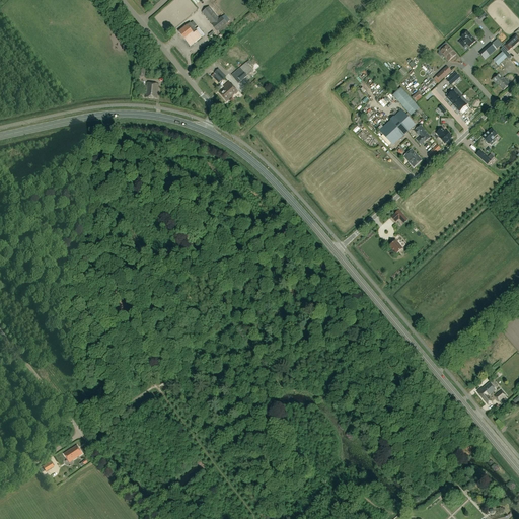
[(225,14),(221,17),(219,19),(209,7),(202,12),(212,25),(217,32),(227,24),(230,21),(225,14)]
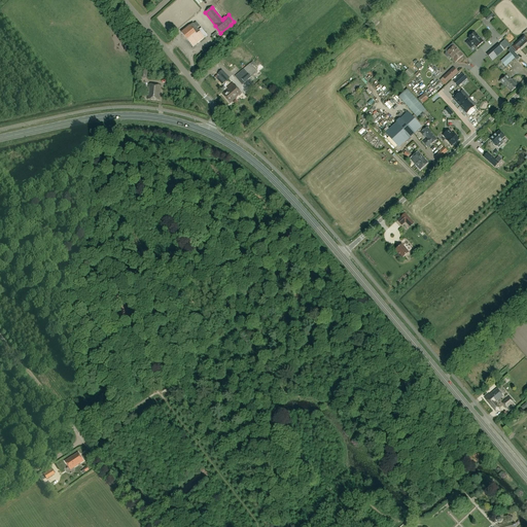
[(487,14),(484,18),(486,19),(487,21),(490,18),(493,14),(491,12),(487,14)]
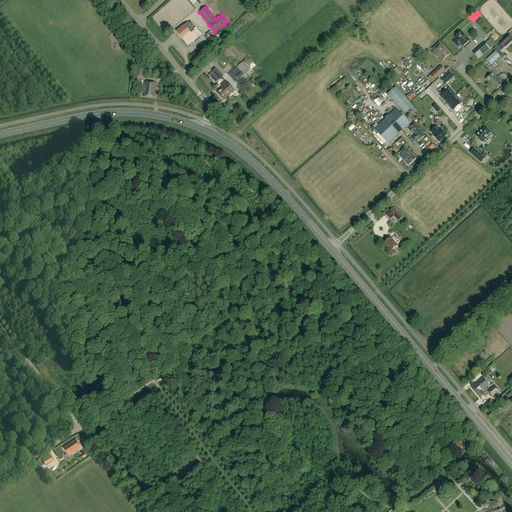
[(187,46),(199,37),(188,23),(176,32),(187,46)]
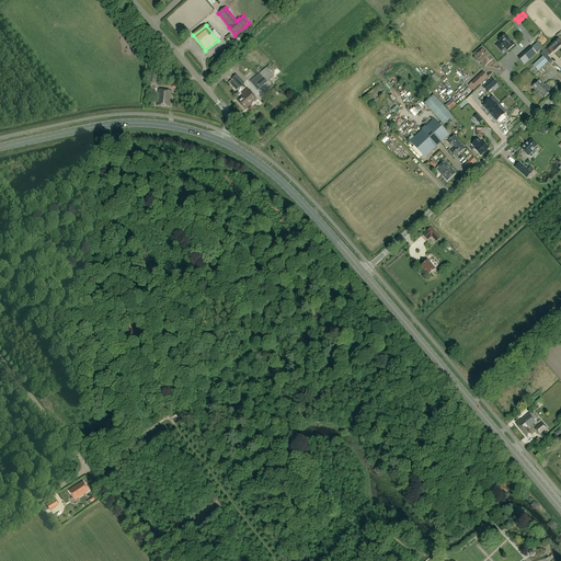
[(221,38),(215,31),(212,33),(218,41),(221,38)]
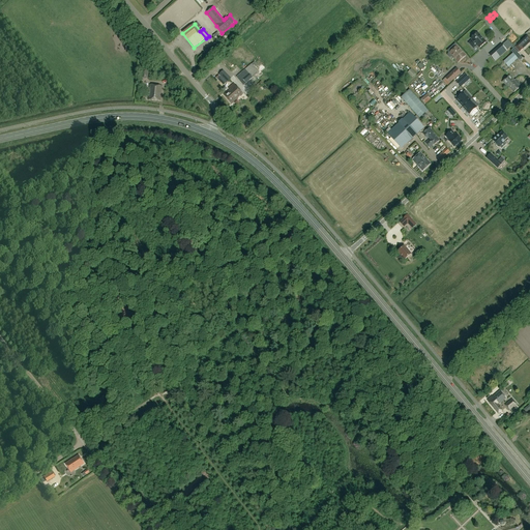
[(486,42),(477,33),(471,38),(472,40),(469,43),(473,49),(476,47),(475,46),(476,45),(479,48),(486,42)]
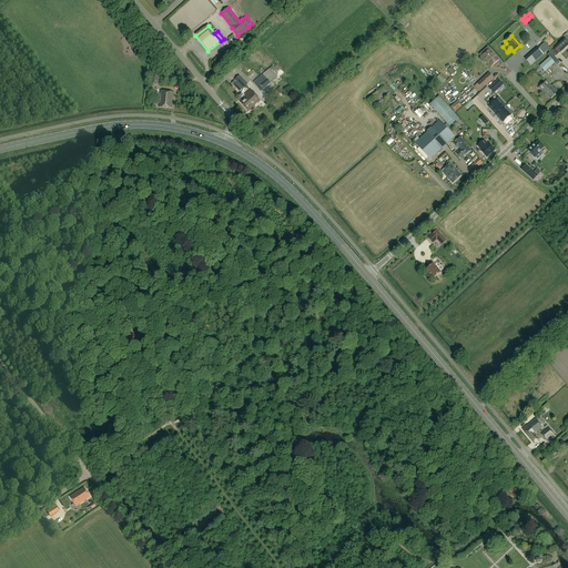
[(561,41),(551,51),(557,57),(560,53),(567,47),(563,42),(561,41)]
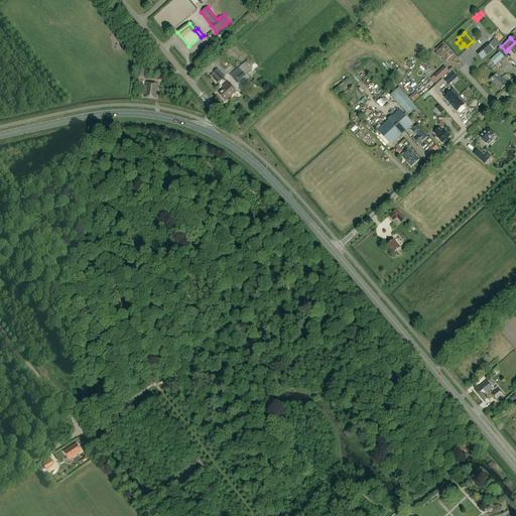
[(443,43),(435,49),(437,51),(435,53),(435,54),(438,57),(439,57),(440,56),(441,58),(442,57),(445,61),(454,54),(444,45),(443,43)]
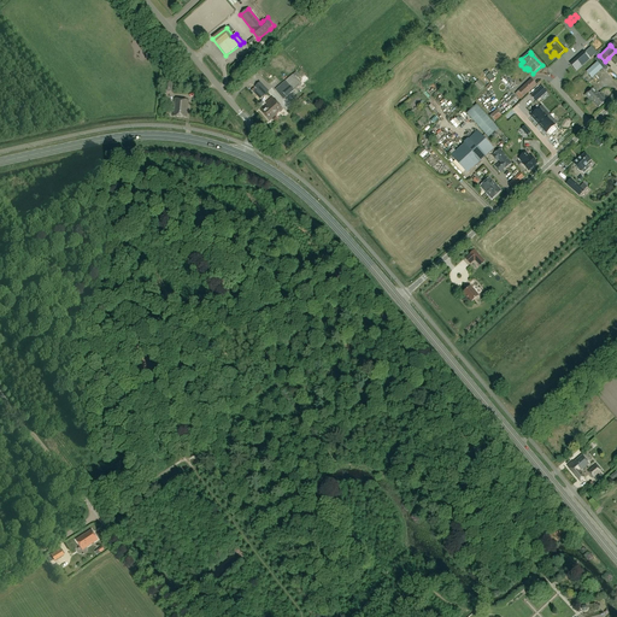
[(577,59),(570,65),(576,71),(583,65),(589,59),(585,53),(577,59)]
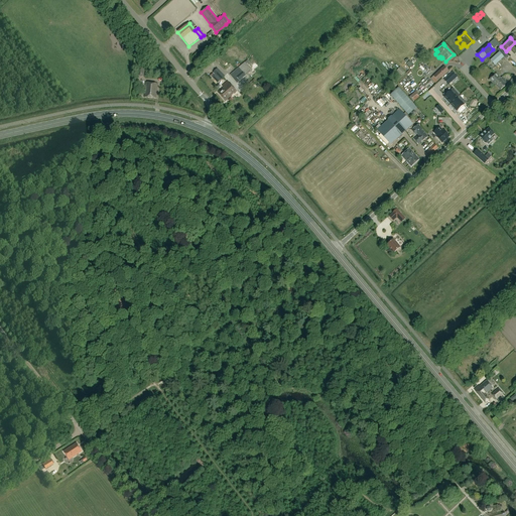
[(237,84),(252,71),(251,71),(252,70),(251,69),(250,69),(249,68),(250,67),(251,67),(253,66),(248,59),(230,75),(237,84)]
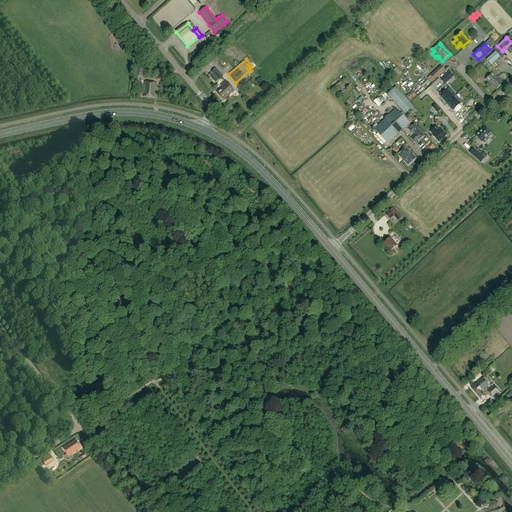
[(381,77),(380,75),(383,72),(376,64),(369,71),(378,80),(381,77)]
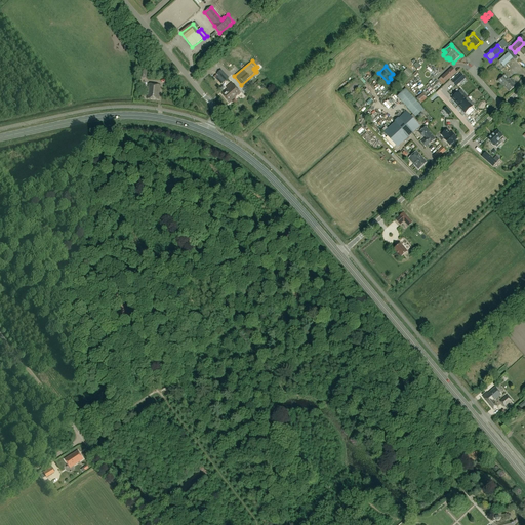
[(452,67),(441,77),(446,82),(456,73),(452,67)]
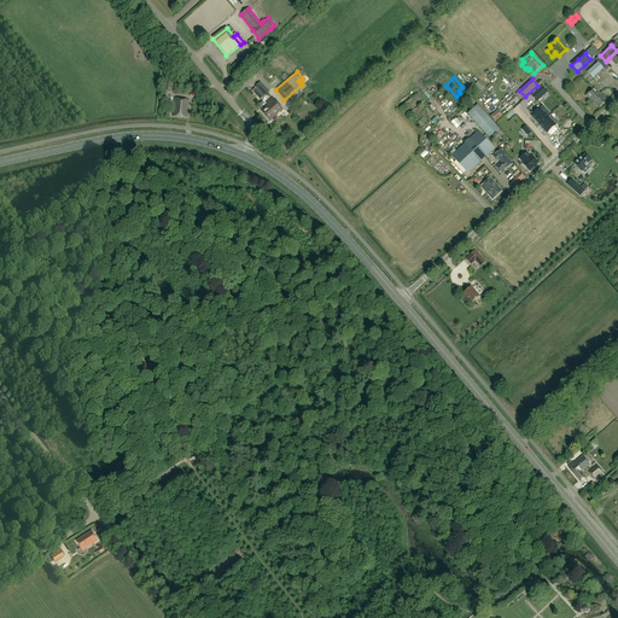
[(487,87),(481,81),(477,85),(482,91),(487,87)]
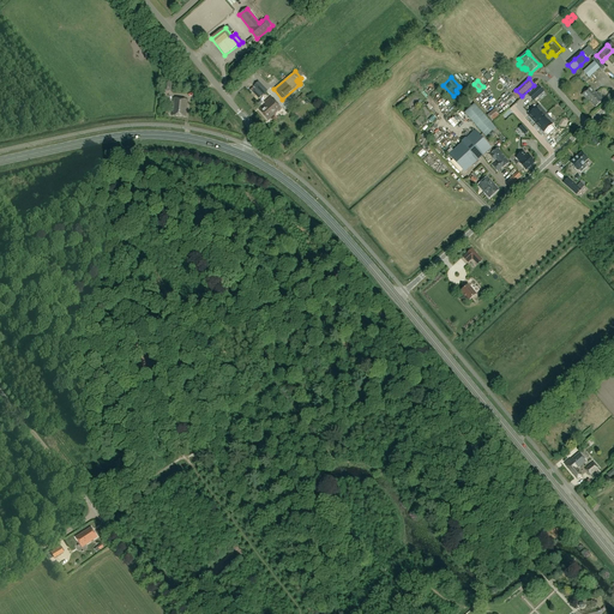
[(268,91),(259,82),(253,86),(263,96),(268,91)]
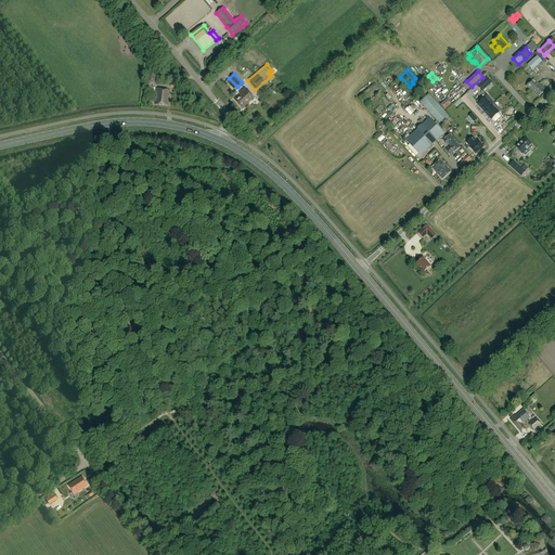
[(477,87),(481,91),(491,82),(487,78),(477,87)]
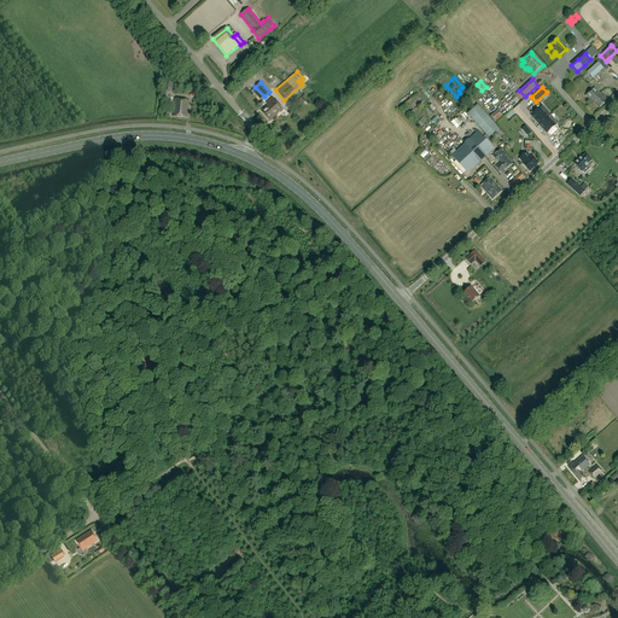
[(601,93),(600,94),(594,88),(586,95),(592,103),(593,101),(599,109),(606,101),(605,101),(607,99),(601,93)]
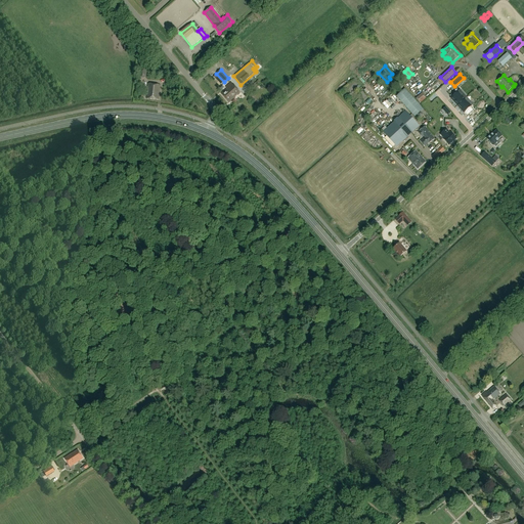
[(254,90),(259,86),(259,85),(261,83),(258,80),(251,87),(254,90)]
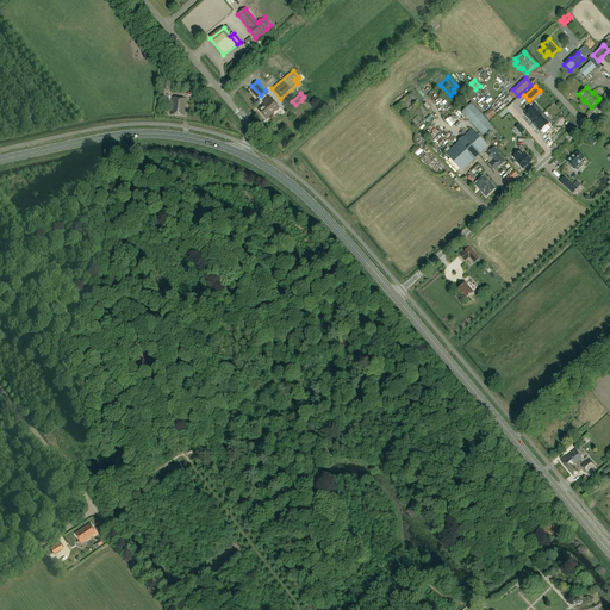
[(514,99),(509,94),(502,101),(506,106),(514,99)]
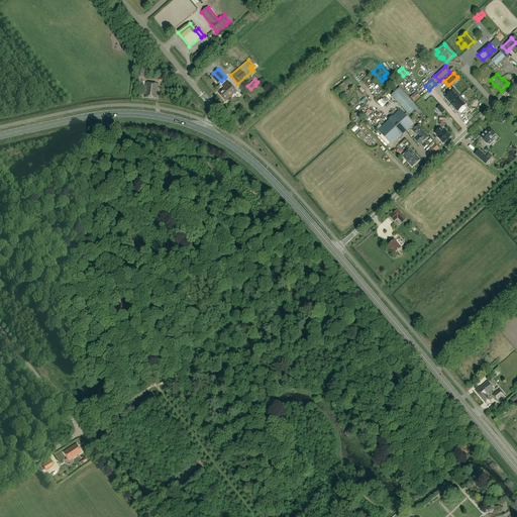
[(369,86),(376,92),(380,87),(373,82),(369,86)]
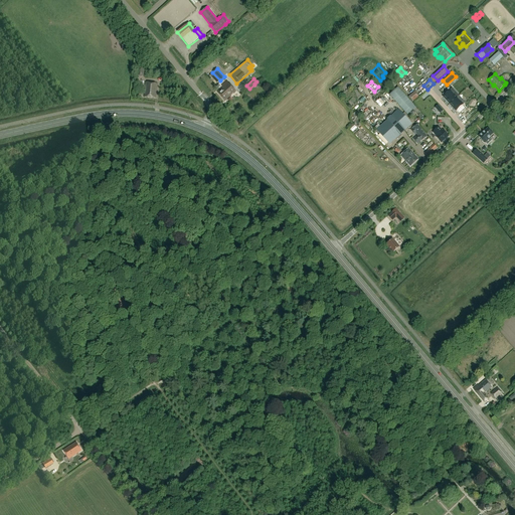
[(157,83),(146,82),(144,97),(156,99),(157,83)]
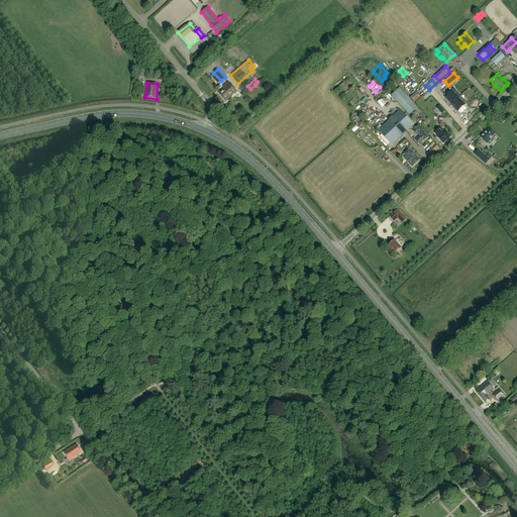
[(229,89),(232,87),(229,83),(218,93),(222,97),(230,90),(229,89)]
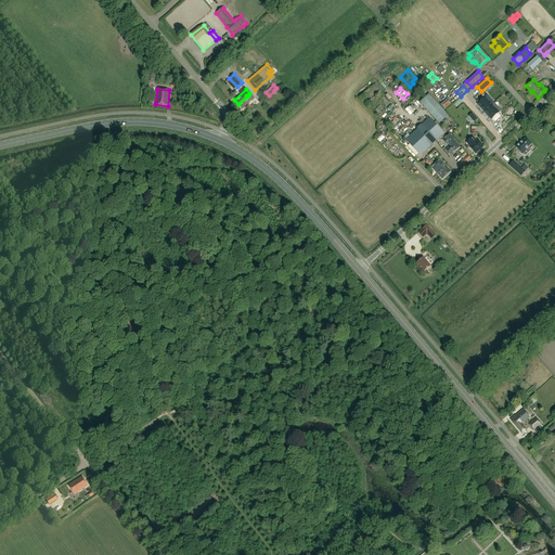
[(255,99),(249,93),(246,95),(247,97),(239,104),(243,110),(249,103),(252,101),(255,99)]
